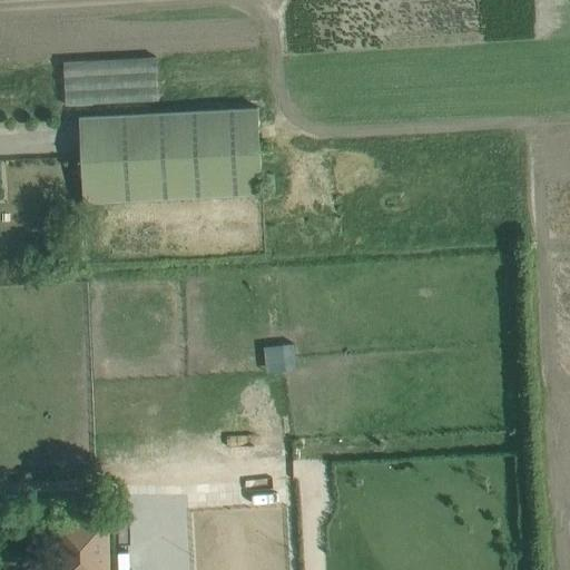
[(156,57),(86,60),(64,61),(66,106),(158,100),(156,57)]
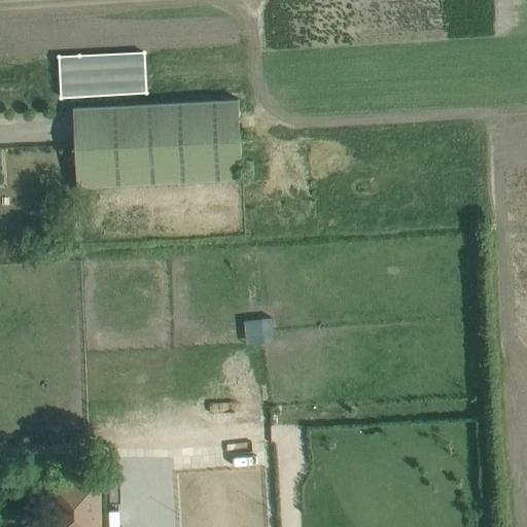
[(239,99),(94,106),(74,107),(77,186),(243,179),(239,99)]
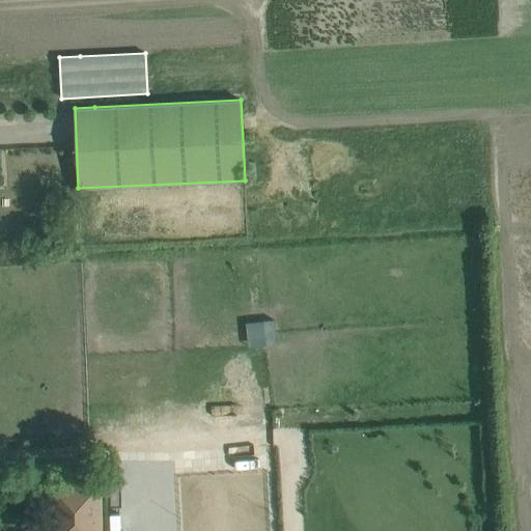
[(99,530),(98,487),(53,488),(54,530),(99,530)]
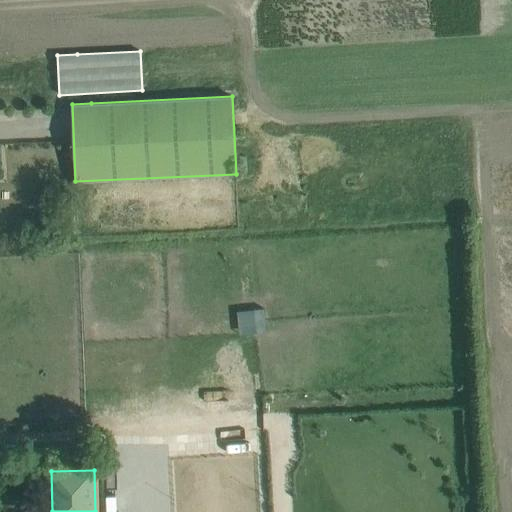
[(126,496),(126,511),(148,511),(147,473),(136,474),(137,496),(126,496)]
